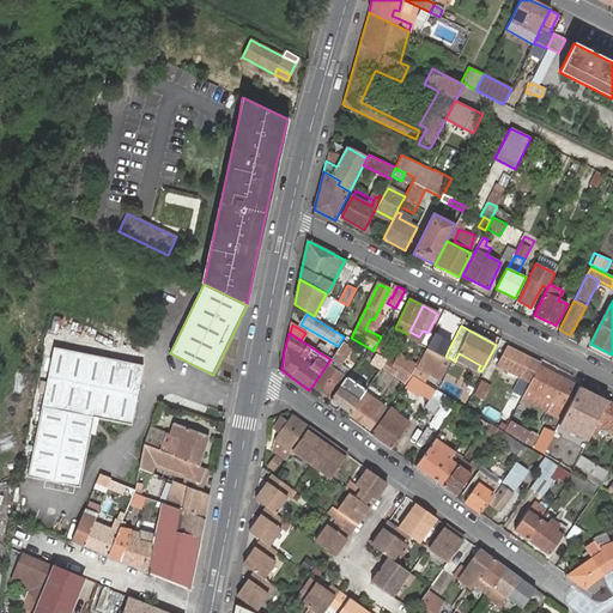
[(331,359),(313,386),(329,398),(349,370),(338,363),(343,356),(345,358),(356,343),(346,337),(334,354),(331,359)]
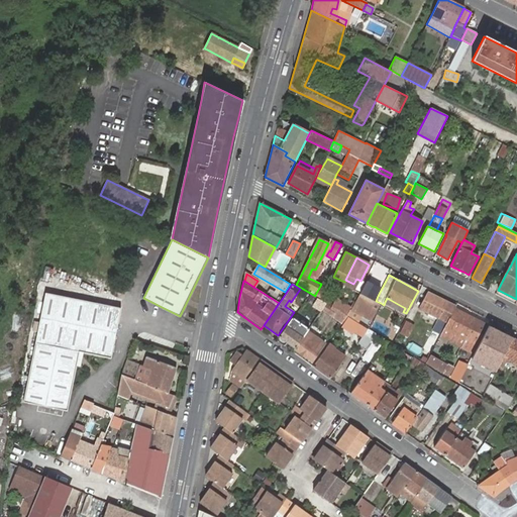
[(326,289),(320,286),(315,295),(333,304),(337,296),(326,290),(326,289)]
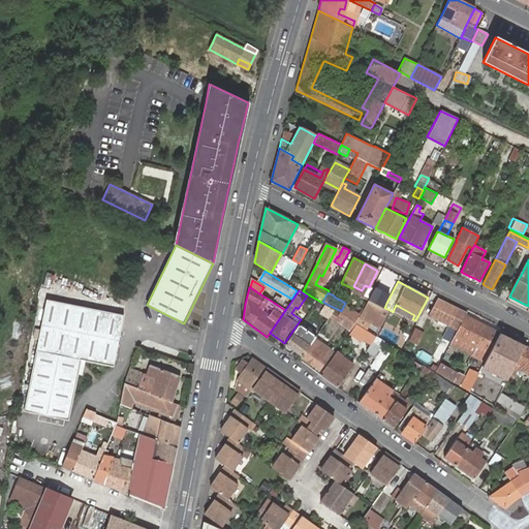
[(356,324),(377,337),(390,310),(384,308),(386,303),(370,293),(363,309),(359,317),(356,321),(355,323),(356,324)]
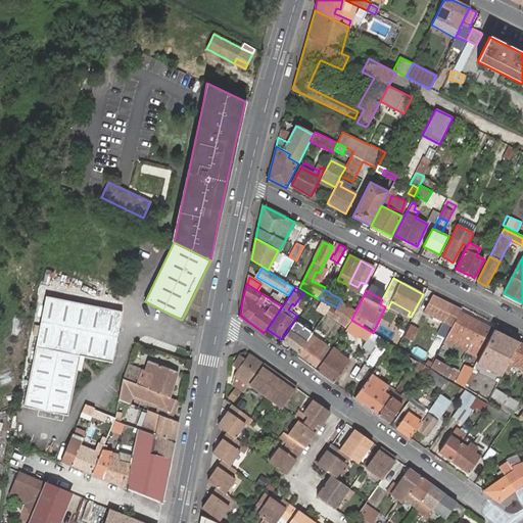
[(279,302),(282,297),(273,292),(270,297),(279,302)]
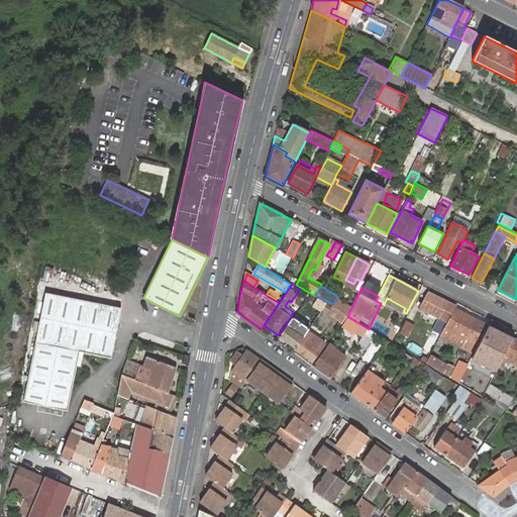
[(454,308),(455,306),(427,292),(419,308),(427,313),(430,314),(433,316),(440,319),(446,322),(454,308)]
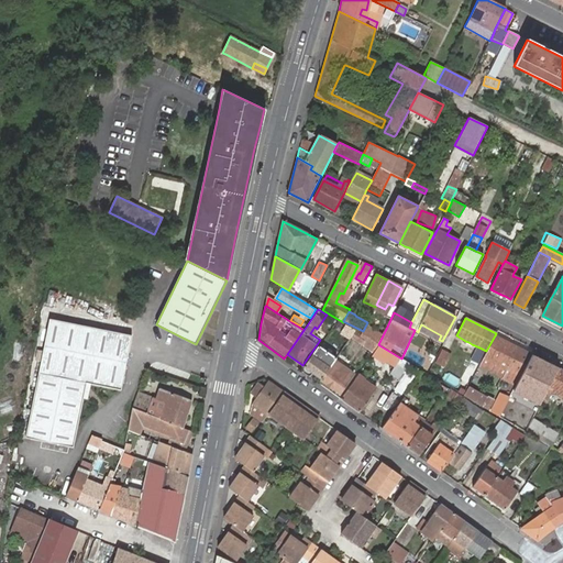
[(86,383),(92,384),(122,390),(133,337),(51,319),(25,438),(73,448),(83,399),(86,383)]
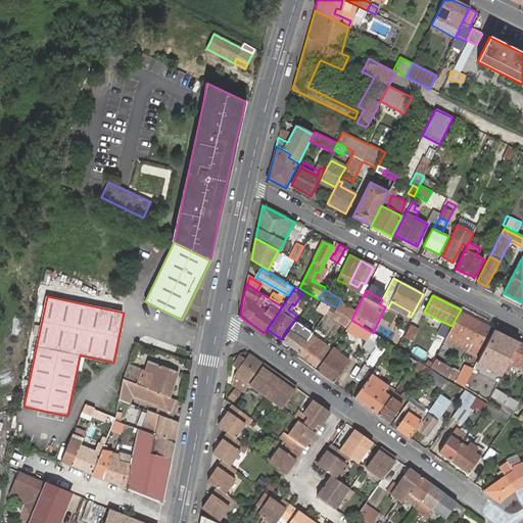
[(325,312),(328,305),(313,299),(311,305),(325,312)]
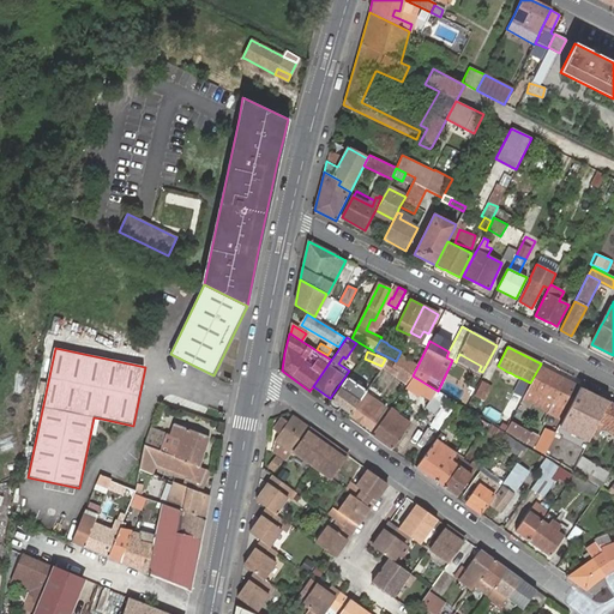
[(457,359),(479,371),(481,366),(459,354),(457,359)]
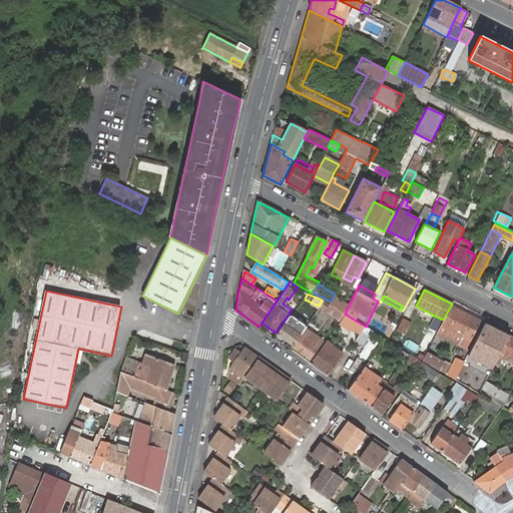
[(346,312),(348,308),(335,300),(332,305),(346,312)]
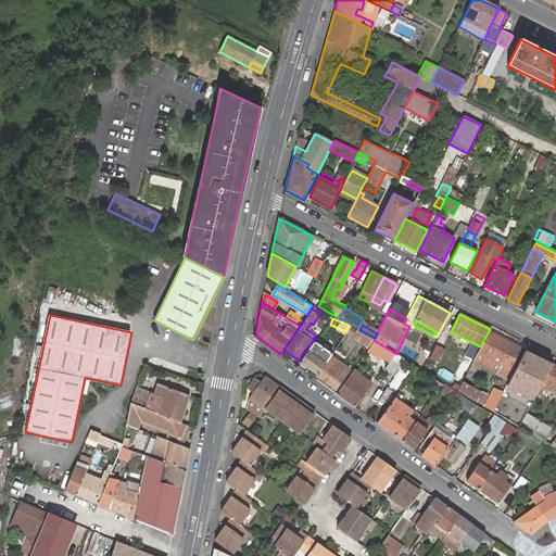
[(351,326),(345,335),(369,349),(375,341),(374,340),(356,330),(351,326)]
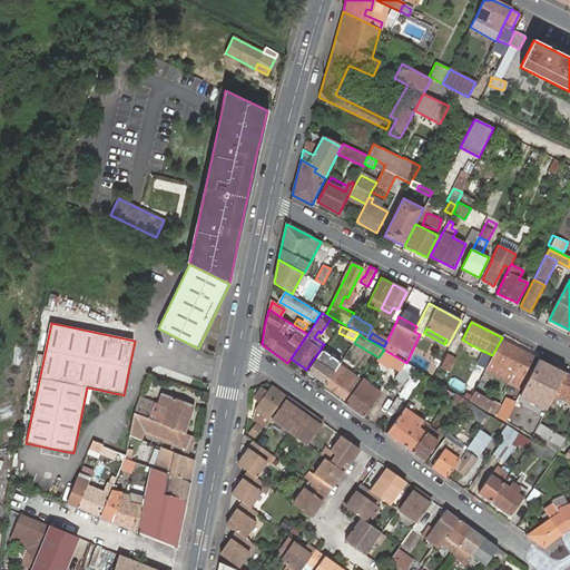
[(528,353),(501,340),(492,355),(490,361),(485,370),(509,382),(513,382),(528,353)]
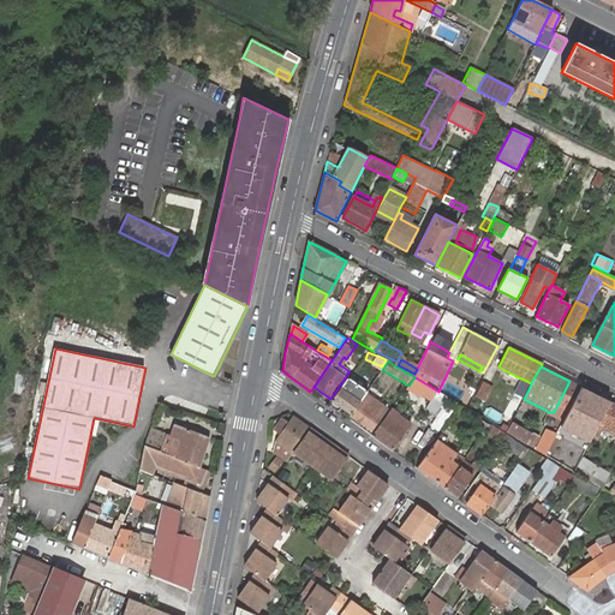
[(332,401),(351,415),(365,393),(366,392),(348,378),(332,401)]
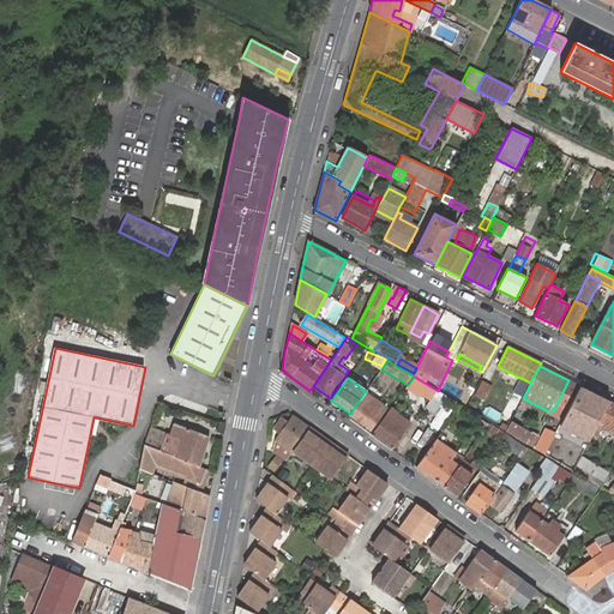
[(492,386),(482,381),(475,396),(485,401),(492,386)]
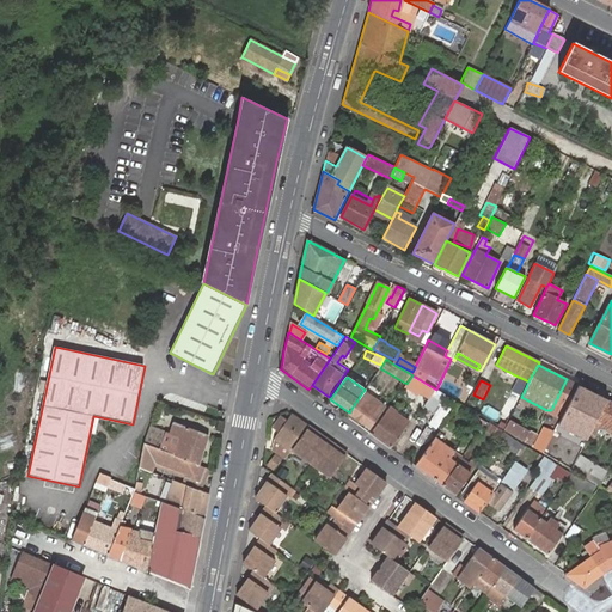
[(605,401),(577,386),(558,426),(586,439),(589,433),(594,421),(605,401)]
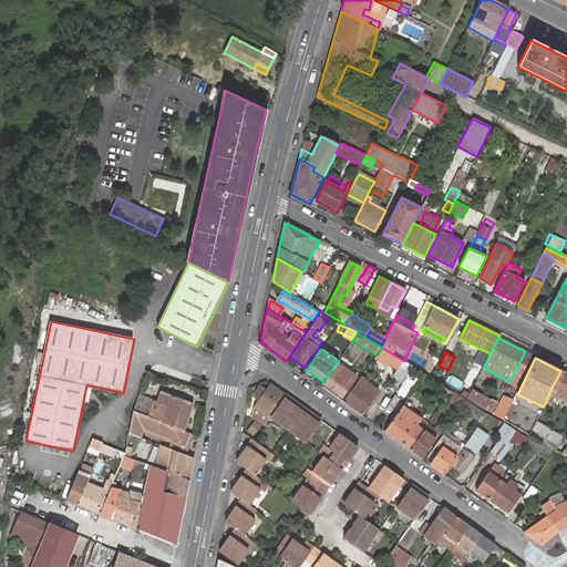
[(337,362),(323,382),(342,395),(357,375),(337,362)]
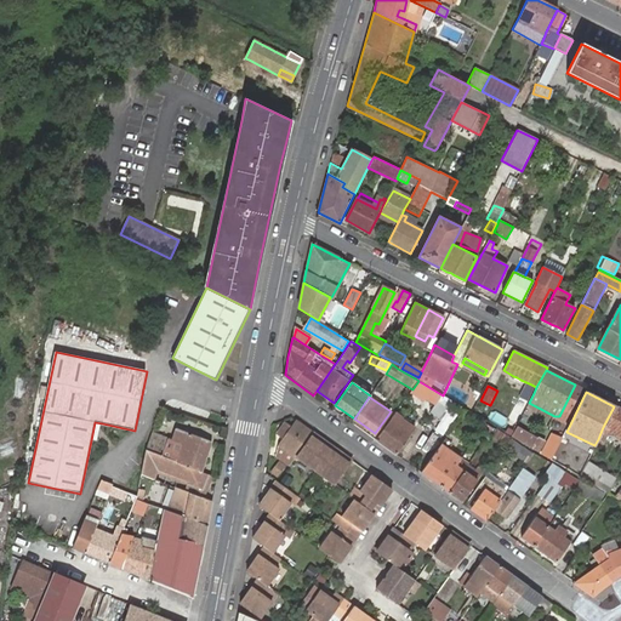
[(442,398),(431,411),(439,417),(450,404),(442,398)]
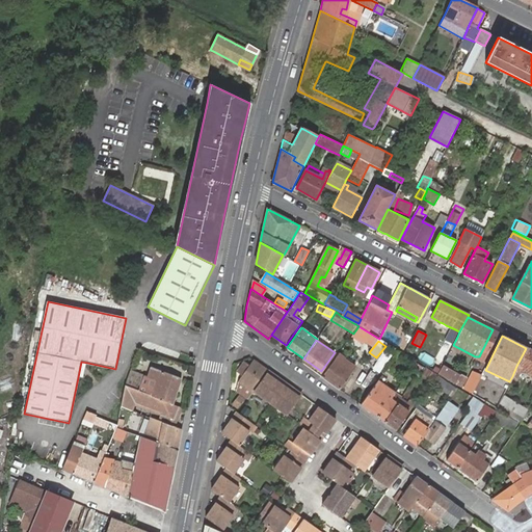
[(531,350),(526,348),(516,366),(512,376),(517,378),(522,369),(531,373),(531,350)]
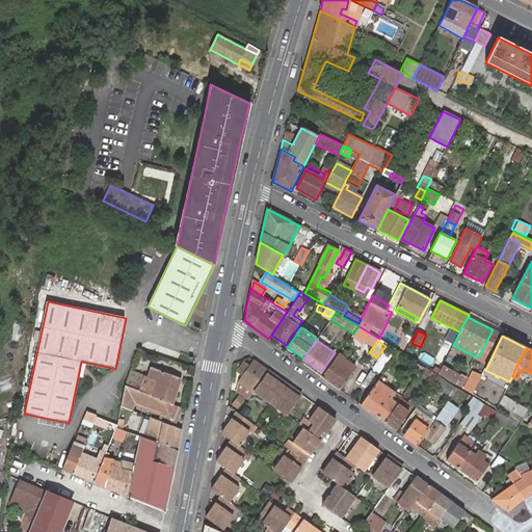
[(430,366),(434,358),(421,351),(417,358),(430,366)]
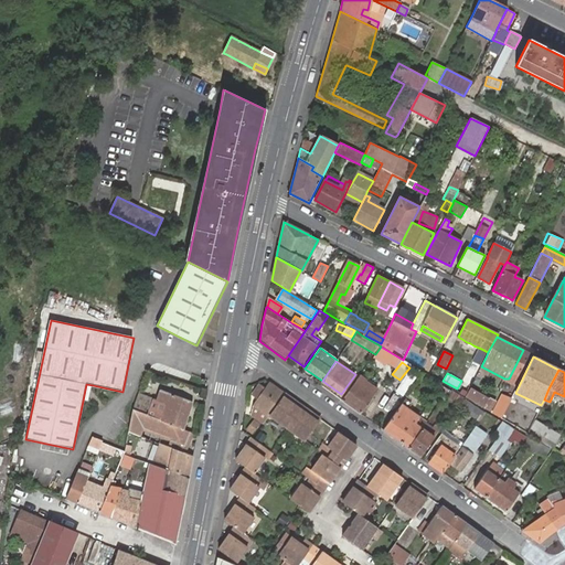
[(342,401),(360,414),(373,396),(365,390),(368,386),(363,383),(364,382),(365,380),(360,375),(342,401)]
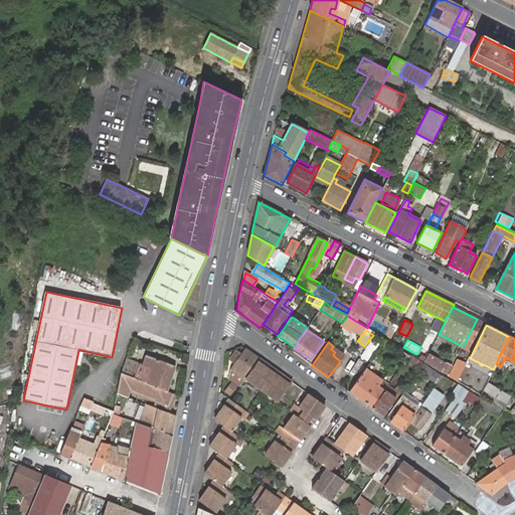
[(344,356),(332,348),(331,349),(335,352),(333,355),(340,361),(344,356)]
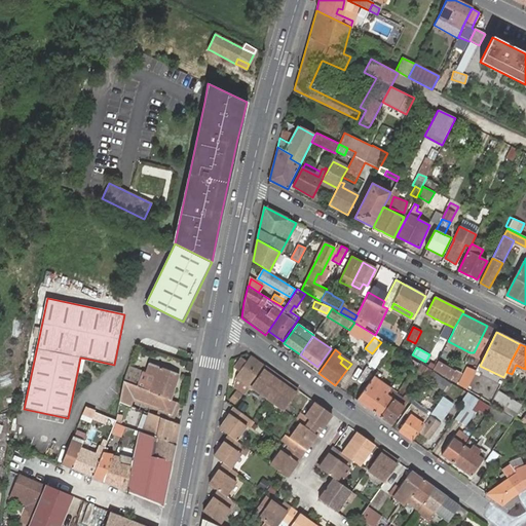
[(83,374),(86,359),(80,358),(77,373),(83,374)]
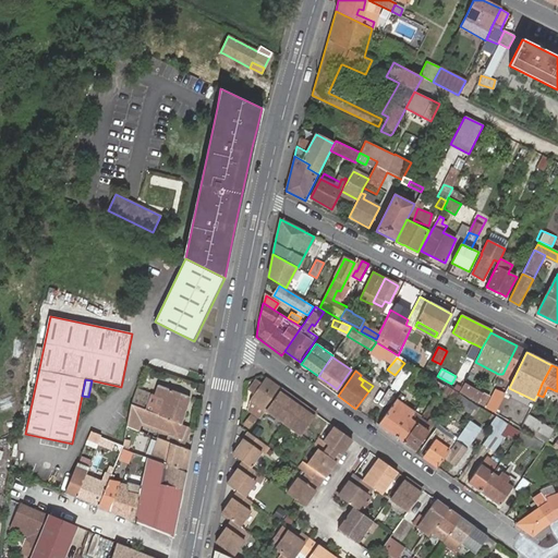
[(432,387),(439,391),(444,385),(436,380),(432,387)]
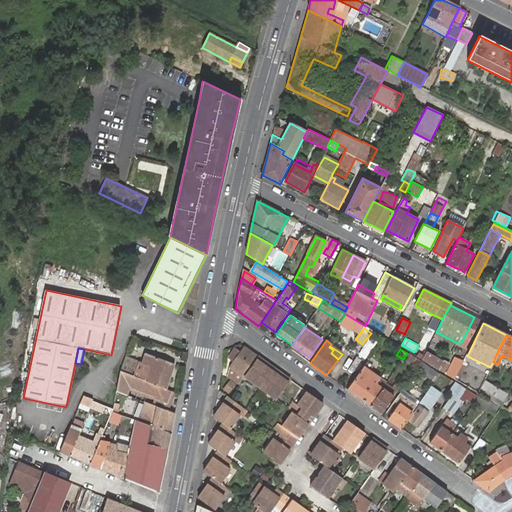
[(449,363),(426,352),(424,356),(422,359),(444,371),(449,363)]
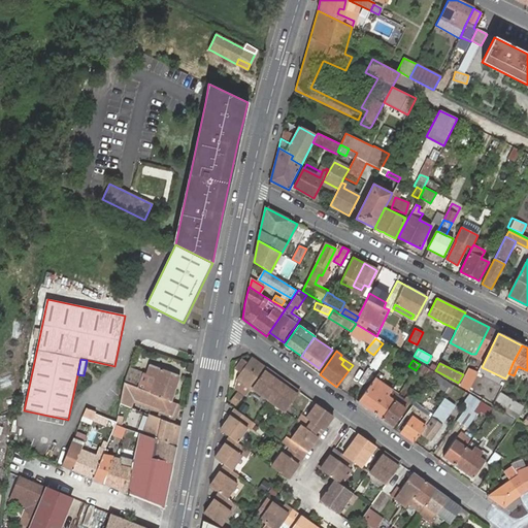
[(144,372),(129,368),(124,383),(138,388),(144,391),(150,393),(171,401),(179,375),(150,364),(146,374),(144,372)]
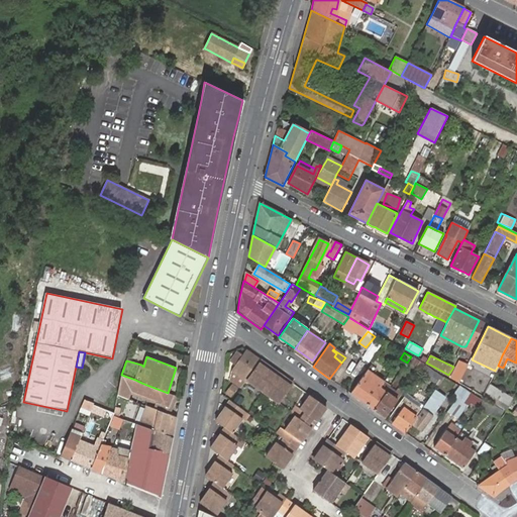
[(411,363),(423,370),(425,367),(426,366),(411,356),(407,363),(410,365),(411,363)]
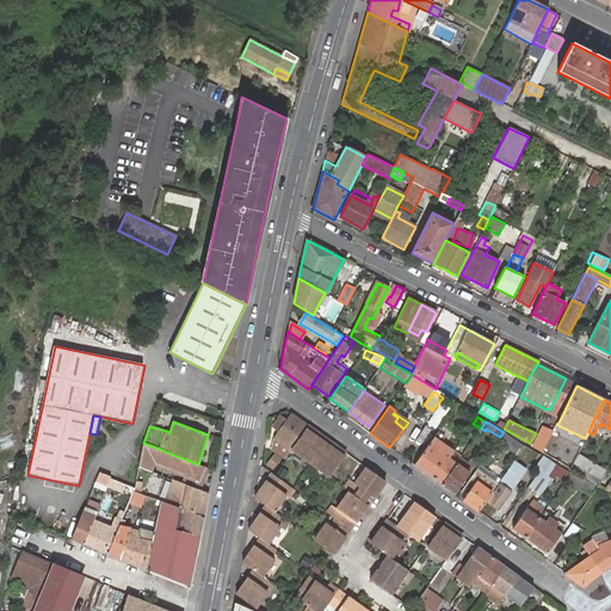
[(316,432),(308,425),(291,449),(310,462),(325,443),(314,436),(316,432)]
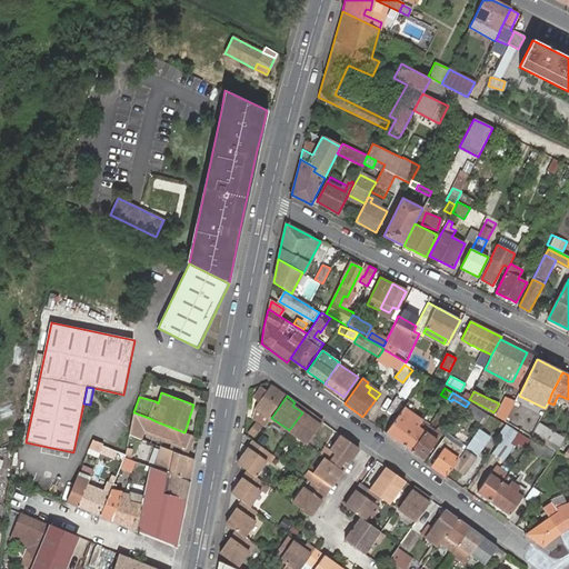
[(506,419),(515,401),(506,397),(497,415),(506,419)]
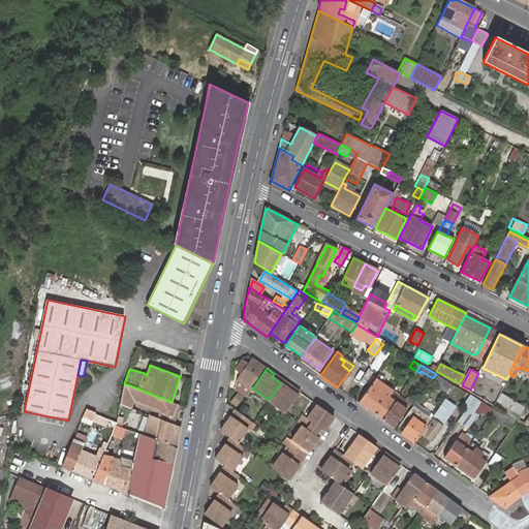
[(283,380),(274,374),(272,377),(281,383),(283,380)]
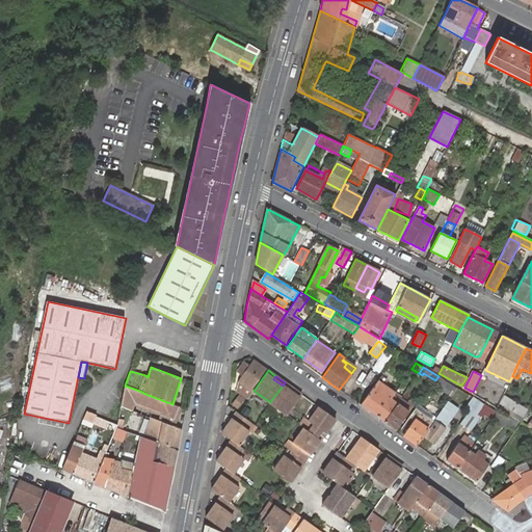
[(433,384),(451,397),(457,388),(437,377),(435,380),(433,384)]
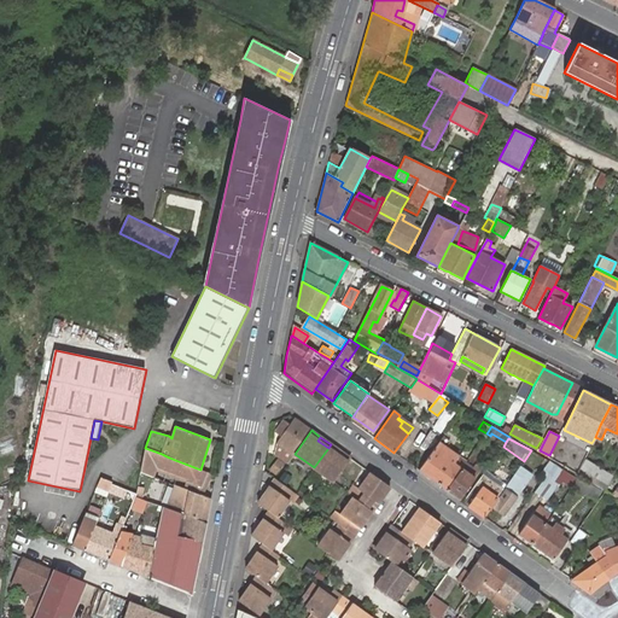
[(419,470),(438,484),(453,464),(458,458),(459,456),(438,443),(419,470)]
